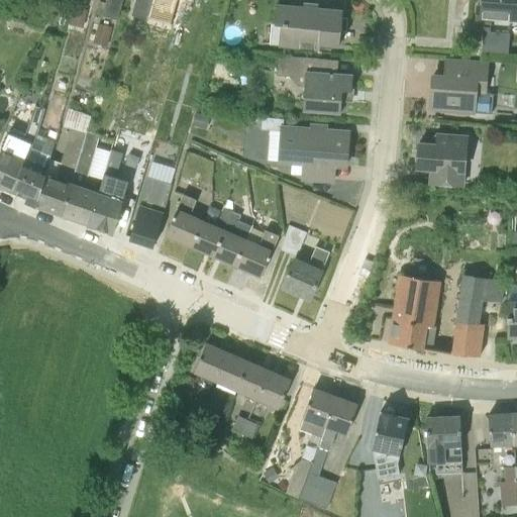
[(118,19),(120,10),(123,0),(106,0),(102,15),(118,19)]
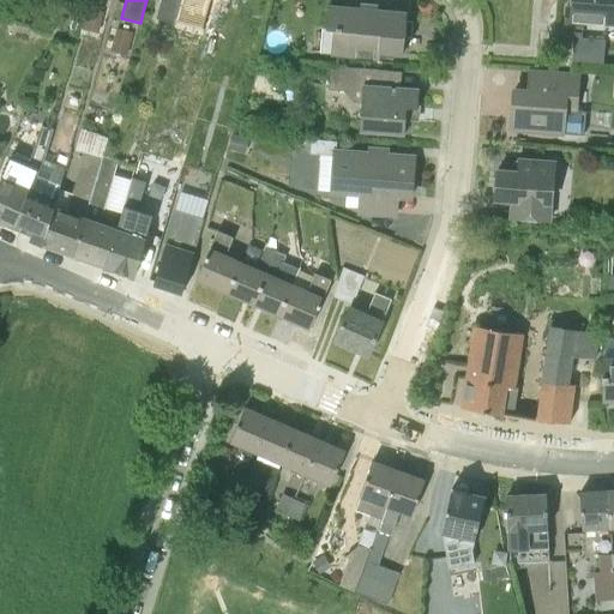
[(175,20),(179,11),(181,0),(161,0),(157,17),(175,23),(175,20)]
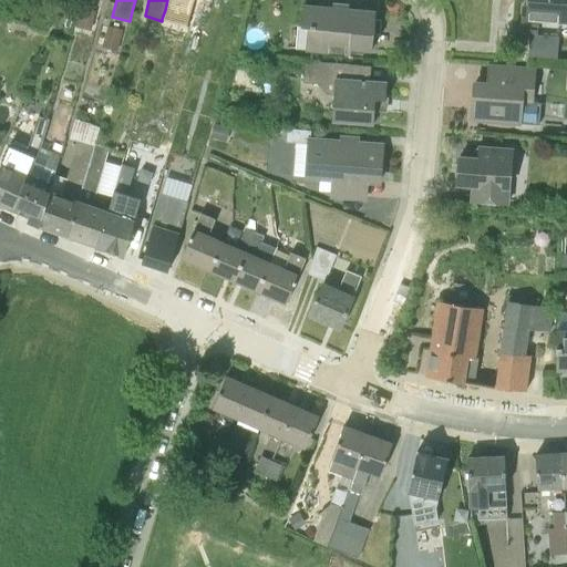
[(195,0),(167,0),(162,19),(187,27),(195,0)]
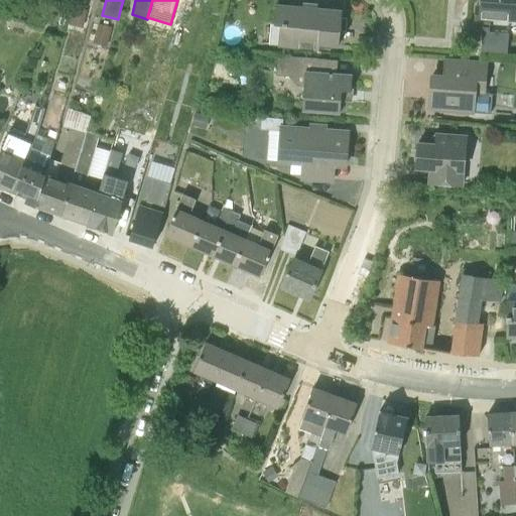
[(475,21),(490,22),(490,17),(515,19),(515,0),(481,0),(481,6),(476,6),(475,21)]
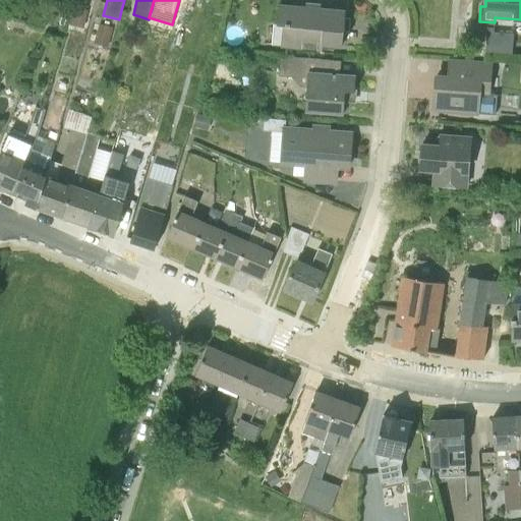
[(321,7),(321,4),(305,3),(305,6),(279,4),(277,26),(282,27),(281,44),(324,48),(324,44),(342,45),(345,10),(321,7)]
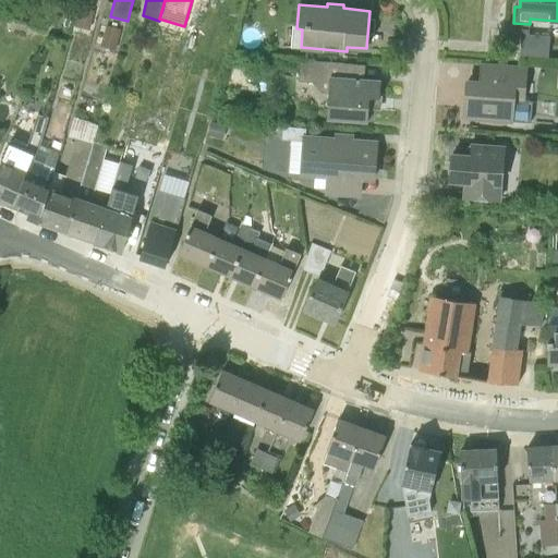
[(75,25),(91,28),(95,11),(80,8),(75,25)]
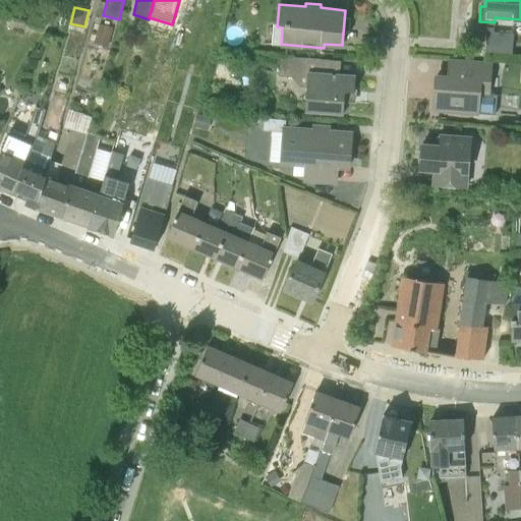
[(114,27),(99,23),(94,43),(108,47),(114,27)]
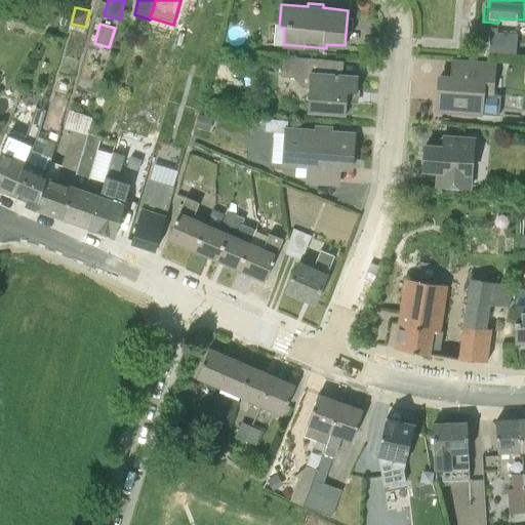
[(489,52),(519,53),(520,37),(490,36),(489,52)]
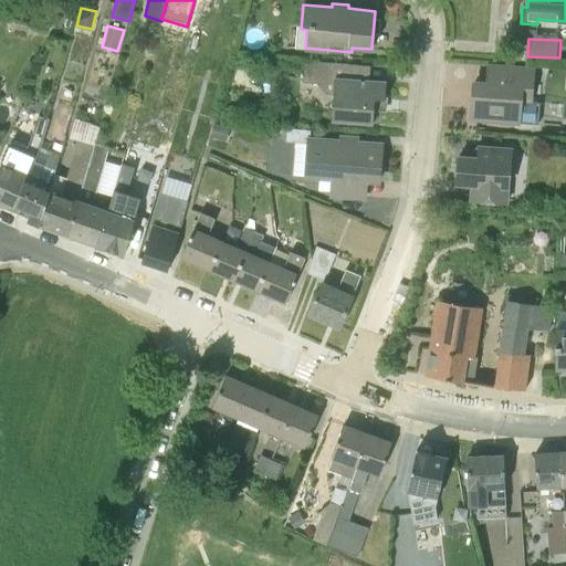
[(356,80),(357,64),(305,61),(303,82),(317,83),(326,94),(334,94),(332,118),(374,123),(375,111),(384,112),(386,100),(387,82),(356,80)]
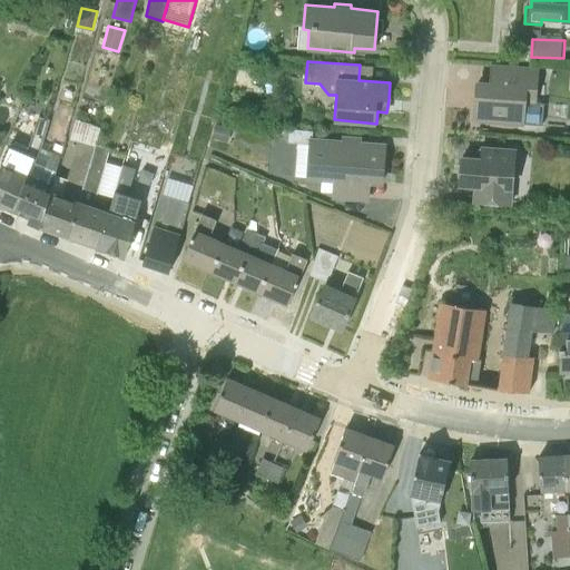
[(500,86),(478,84),(474,119),(523,123),(542,125),(543,102),(533,102),(537,69),(502,66),(500,86)]
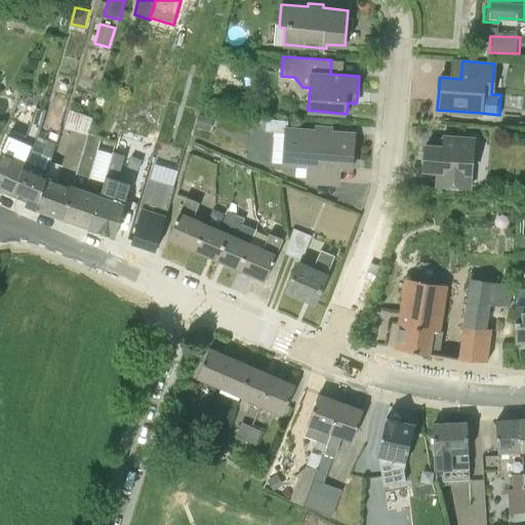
[(96,110),(94,109),(98,93),(91,91),(88,104),(86,103),(85,107),(72,103),(65,128),(73,130),(62,164),(52,161),(47,177),(48,177),(37,208),(64,217),(86,152),(91,134),(89,133),(96,110)]
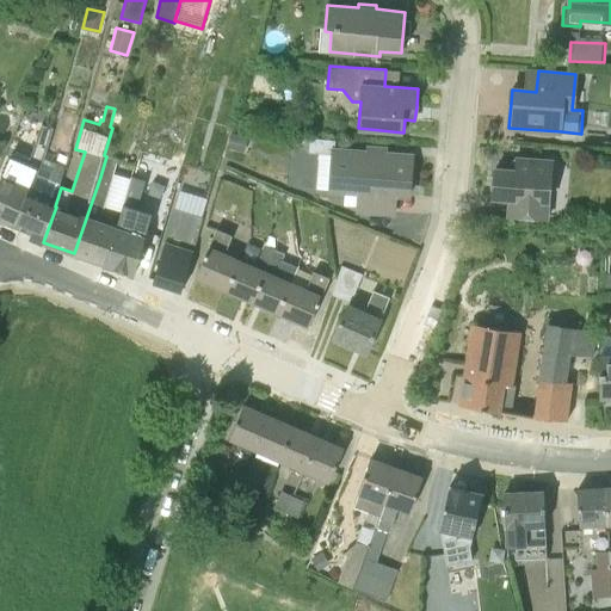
[(43,156),(53,128),(42,124),(28,165),(11,158),(0,181),(0,218),(14,224),(43,156)]
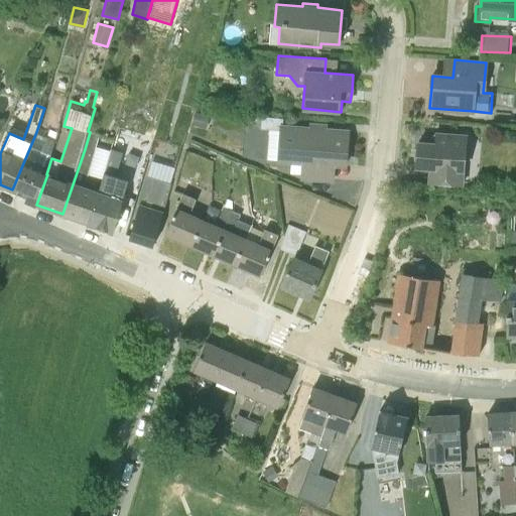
[(61,125),(65,109),(53,107),(50,123),(61,125)]
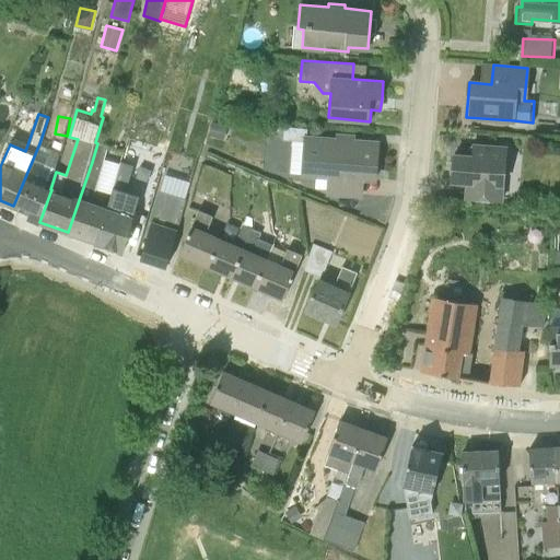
[(231,129),(217,119),(208,132),(222,142),(231,129)]
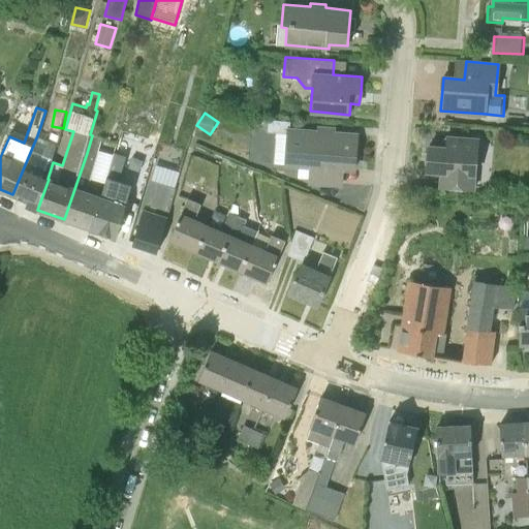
[(354,169),(356,134),(289,128),(286,163),(311,166),(310,182),(341,185),(342,168),(354,169)]
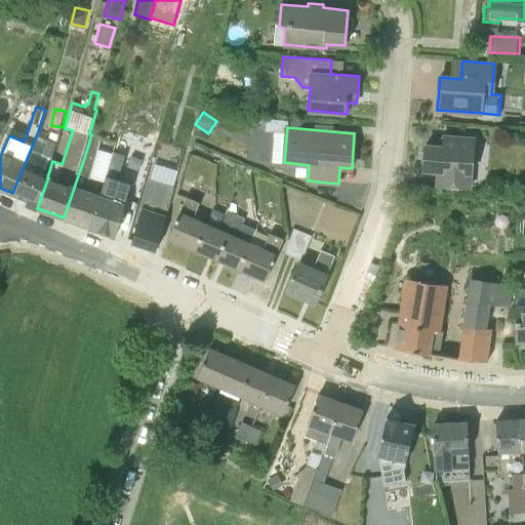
[(56,144),(37,134),(12,193),(28,200),(27,203),(37,208),(48,177),(47,177),(52,161),(50,160),(56,144)]
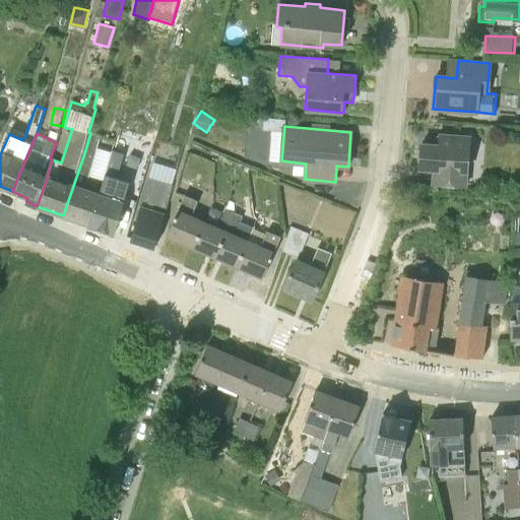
[(101,194),(102,192),(85,187),(100,135),(90,133),(85,150),(63,215),(90,224),(101,194)]
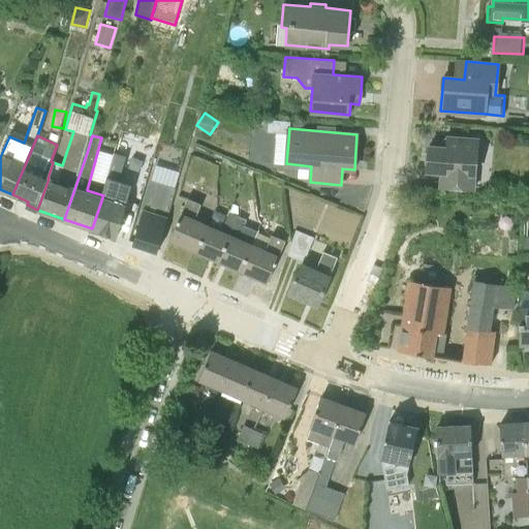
[(429,146),(427,170),(440,172),(439,186),(474,189),(477,139),(446,137),(446,147),(429,146)]
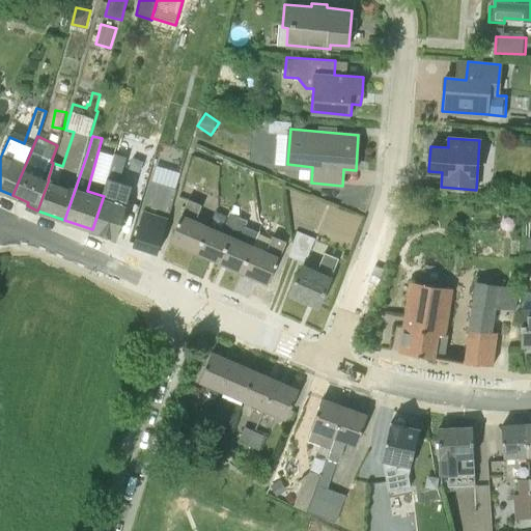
[(116,201),(121,183),(132,150),(124,148),(117,146),(104,196),(103,198),(92,229),(91,229),(117,239),(124,219),(129,205),(116,201)]
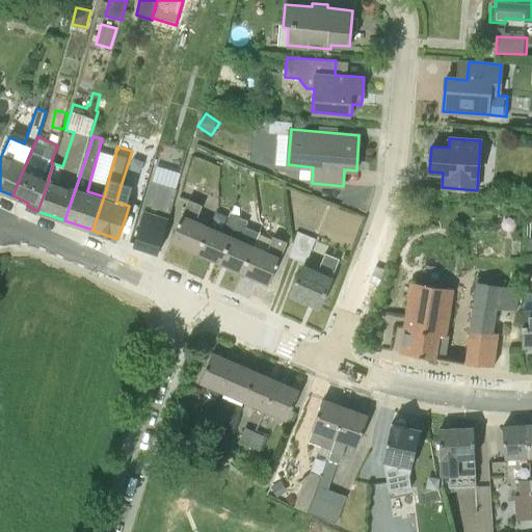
[(169,219),(177,191),(179,181),(170,179),(170,178),(156,173),(144,210),(140,225),(134,245),(159,254),(165,234),(169,219)]
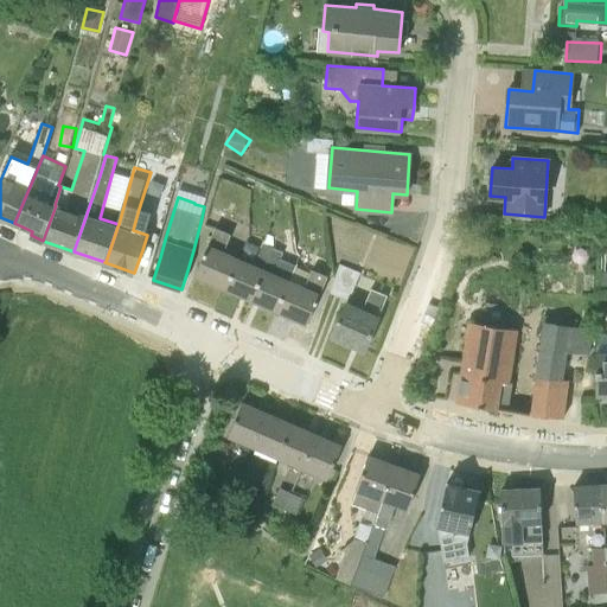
[(225,288),(240,257),(224,250),(231,234),(217,228),(210,244),(209,244),(204,254),(195,275),(225,288)]
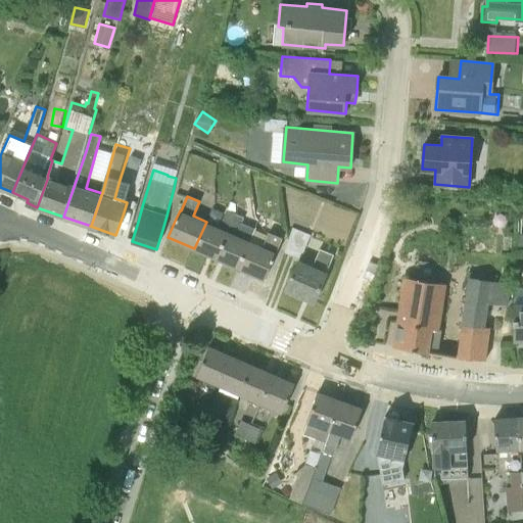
[(230,202),(226,209),(236,214),(234,204),(230,202)]
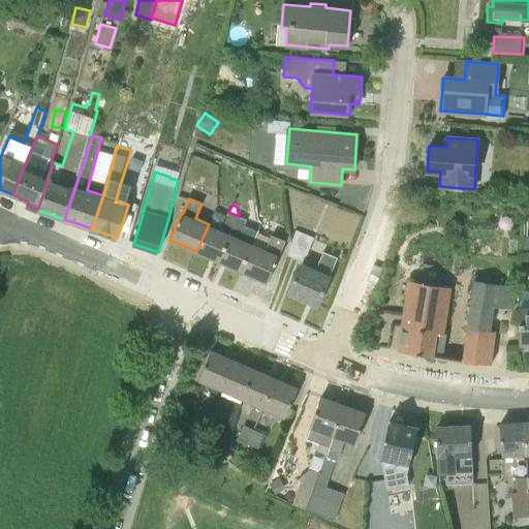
[(228,212),(220,229),(209,224),(196,251),(219,261),(239,216),(228,212)]
